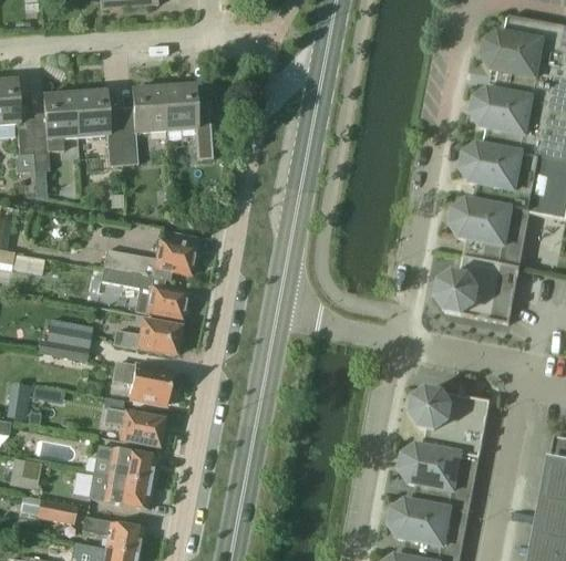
[(565,24),(510,14),(506,32),(500,31),(486,40),(483,56),(492,70),(498,71),(495,90),(489,87),(475,97),(472,113),(481,126),(489,127),(485,145),(542,156),(565,160),(565,24)]
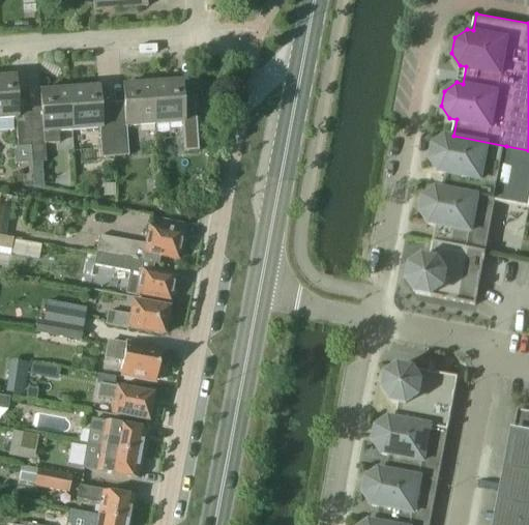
[(29,26),(28,18),(12,19),(13,27),(29,26)]
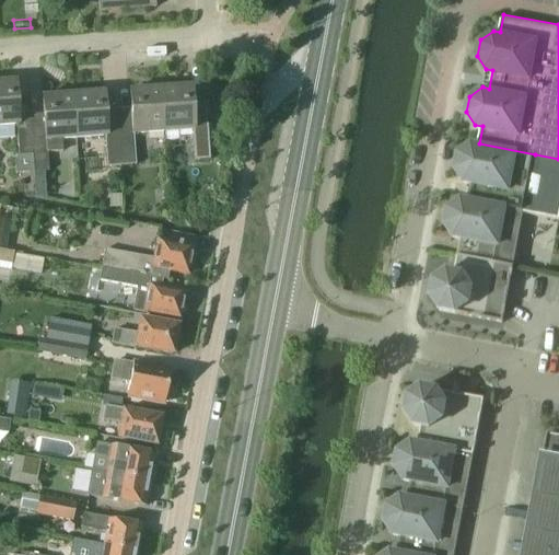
[(16,170),(34,168),(33,151),(34,152),(32,119),(31,104),(18,105),(16,79),(0,79),(0,123),(18,123),(20,152),(15,157),(16,170)]
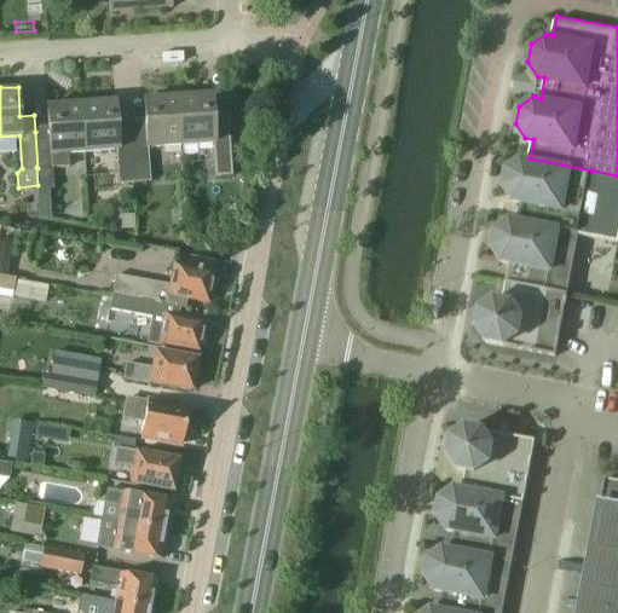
[(178,94),(182,143),(214,140),(217,174),(234,173),(230,119),(214,120),(212,92),(178,94)]
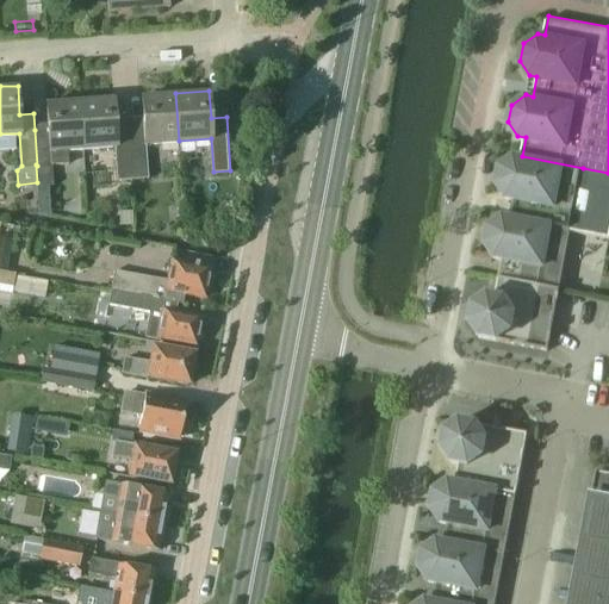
[(147,143),(179,141),(175,93),(143,95),(144,123),(130,124),(134,176),(149,175),(147,143)]
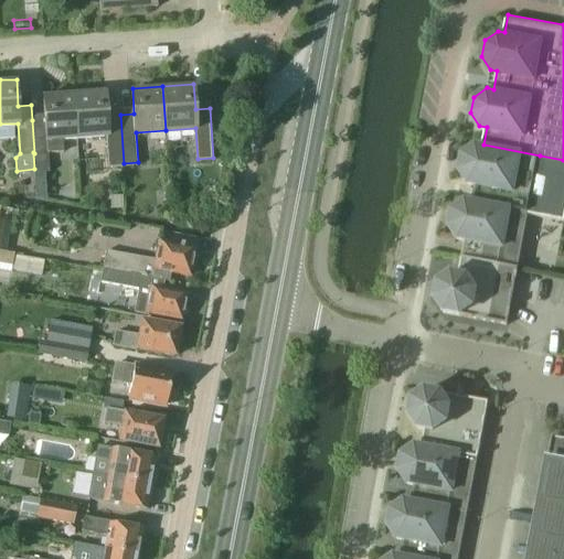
[(109,164),(124,163),(120,115),(107,116),(105,89),(75,92),(77,137),(107,135),(109,164)]
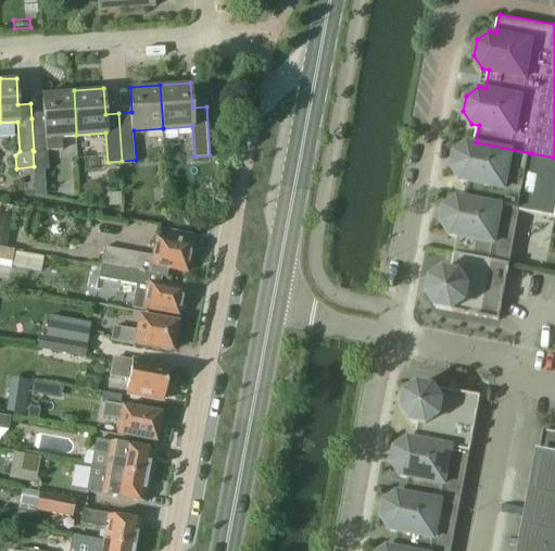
[(33,150),(34,166),(48,166),(47,148),(63,147),(62,135),(76,135),(74,90),(42,92),(45,117),(32,119),(34,151),(33,150)]
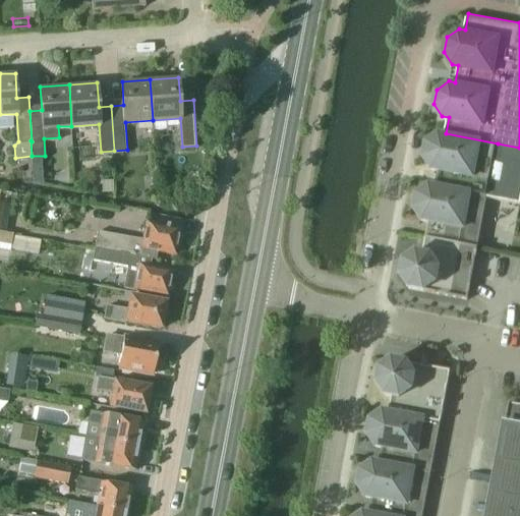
[(439,132),(426,140),(424,155),(432,167),(439,168),(436,184),(488,194),(498,144),(446,133),(439,132)]
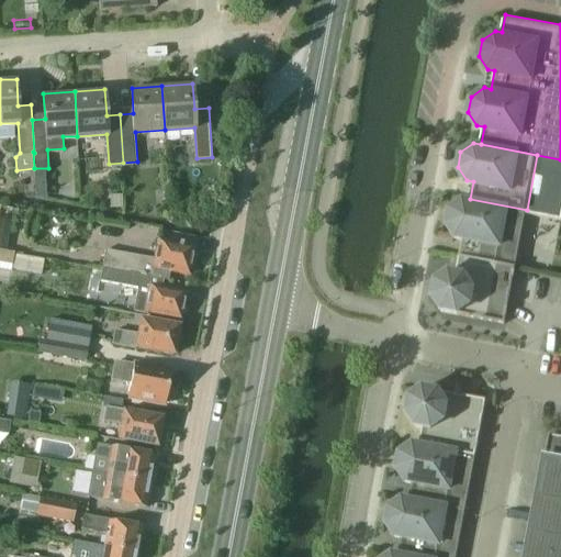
[(110,204),(122,204),(122,192),(110,193),(110,204)]
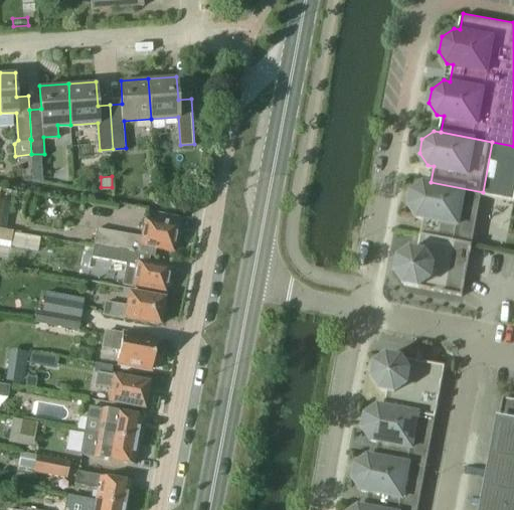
[(424,216),(421,232),(473,242),(483,192),(431,182),(423,181),(412,188),(409,203),(418,215),(424,216)]
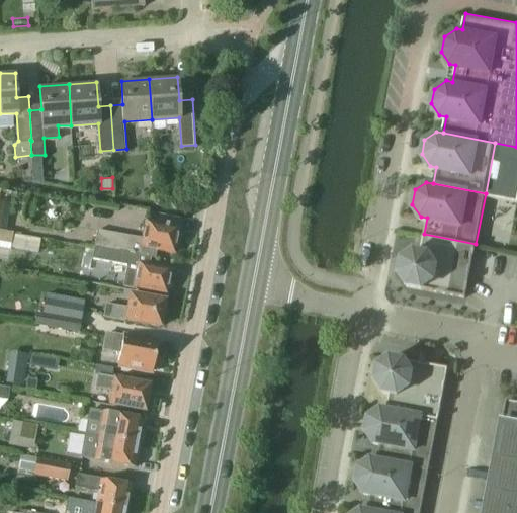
[(0,227),(5,228),(7,212),(9,201),(0,199),(0,227)]
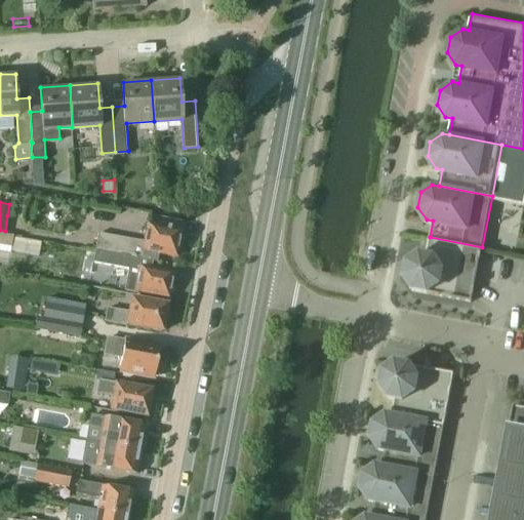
[(98,231),(94,248),(101,249),(122,252),(122,251),(157,257),(159,249),(177,253),(183,227),(150,222),(146,240),(98,231)]
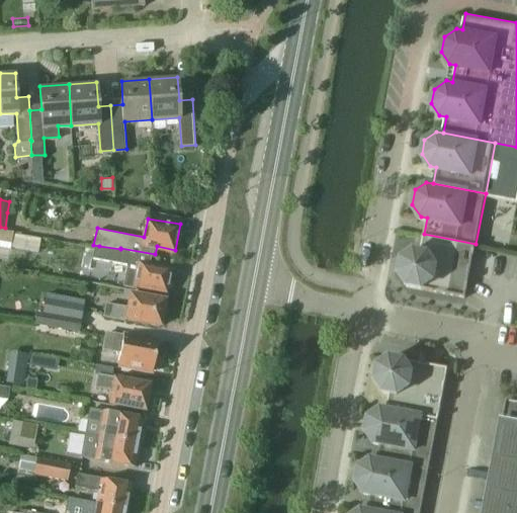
[(5,228),(0,227),(0,238),(10,240),(12,229),(5,228)]
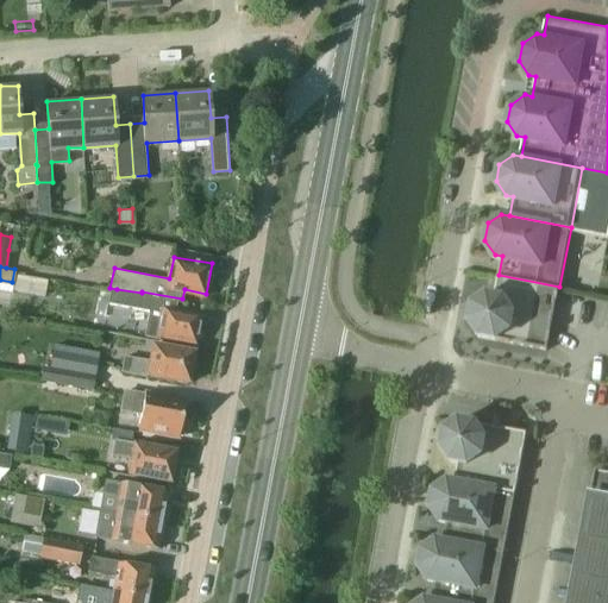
[(559,287),(499,275),(495,294),(488,293),(474,302),(470,319),(480,333),(549,346),(559,287)]
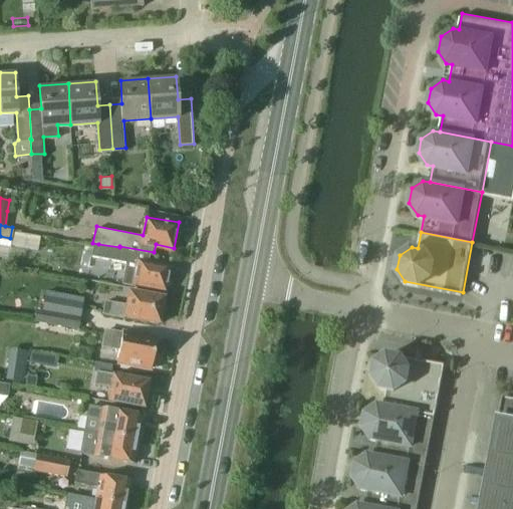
[(92,243),(90,253),(129,261),(127,265),(124,281),(167,289),(172,263),(149,259),(150,253),(154,254),(154,252),(119,246),(119,247),(98,244),(92,243)]
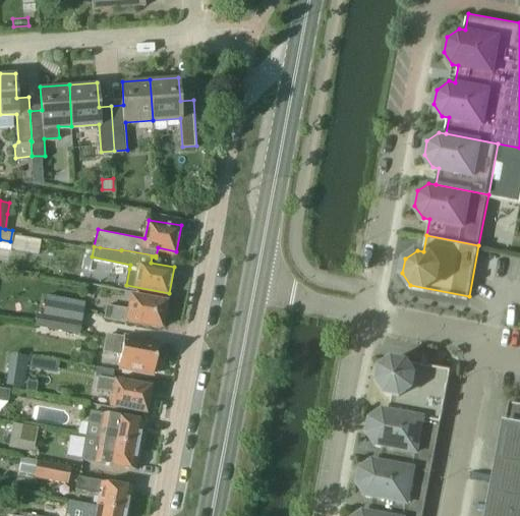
[(163,326),(168,299),(131,292),(129,306),(108,303),(106,314),(163,326)]
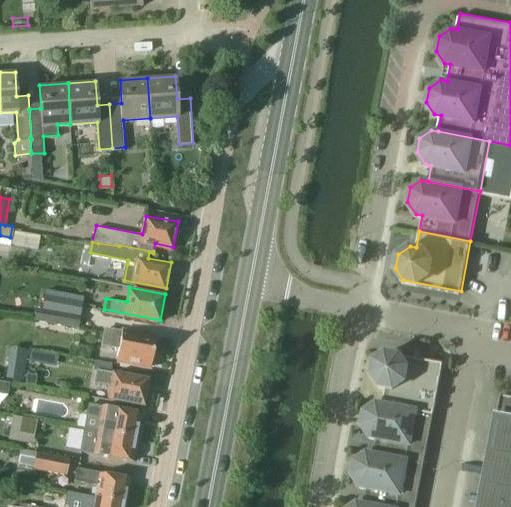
[(46,293),(43,306),(52,307),(80,312),(82,300),(46,293)]
